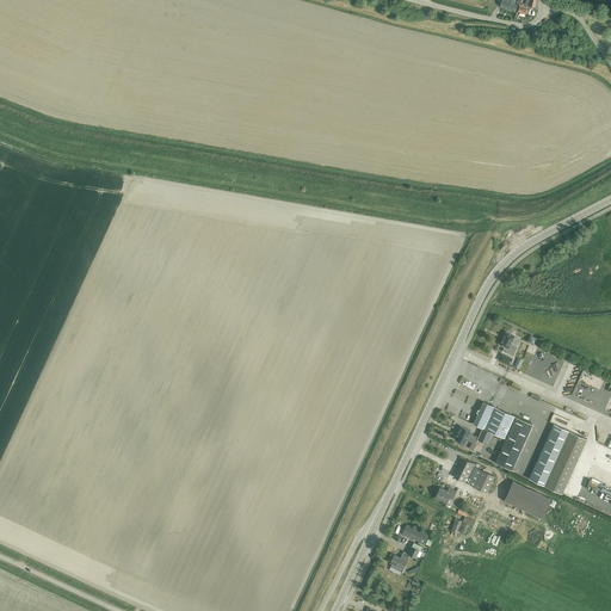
[(510,0),(511,0),(507,8),(516,12),(518,6),(513,5),(516,1),(513,0),(510,0)]
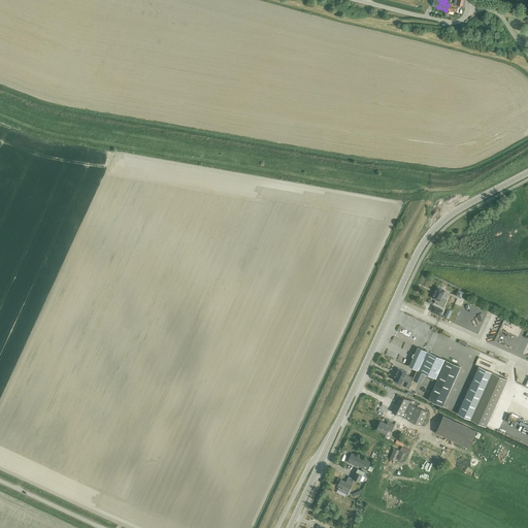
[(432,298),(436,300),(434,303),(443,307),(448,299),(441,297),(444,290),(437,287),(432,298)]
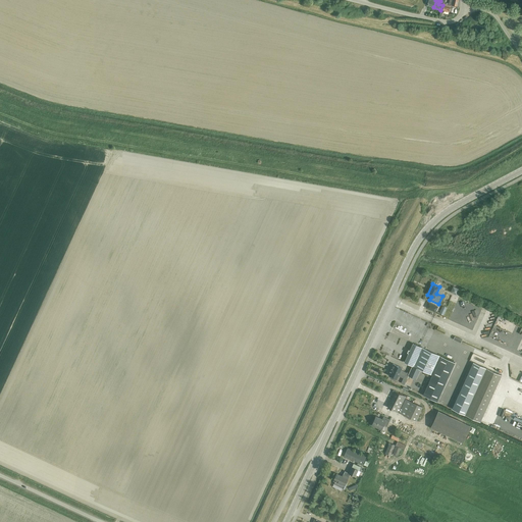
[(456,295),(459,290),(453,286),(451,292),(456,295)]
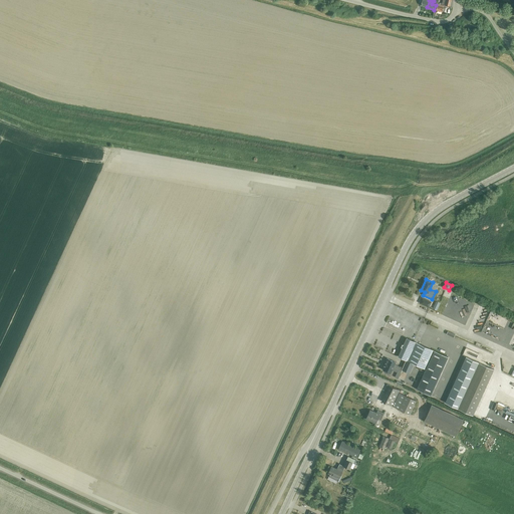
[(432,302),(422,298),(420,303),(429,307),(432,302)]
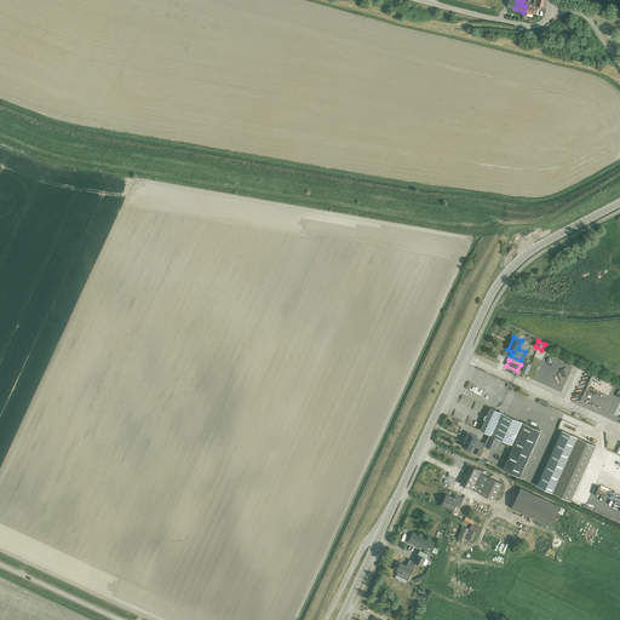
[(493,436),(499,438),(514,446),(503,470),(518,477),(540,430),(491,408),(487,415),(486,415),(484,418),(486,419),(481,430),(487,434),(489,435),(493,436)]
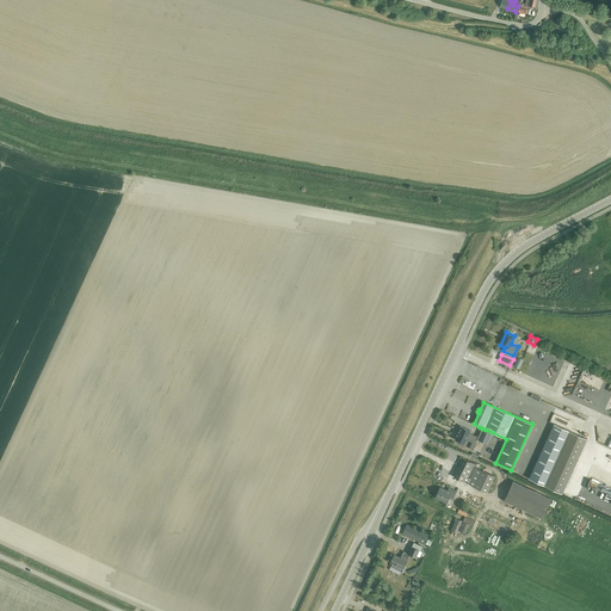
[(529,479),(548,487),(562,494),(587,439),(574,433),(554,424),(529,479)]
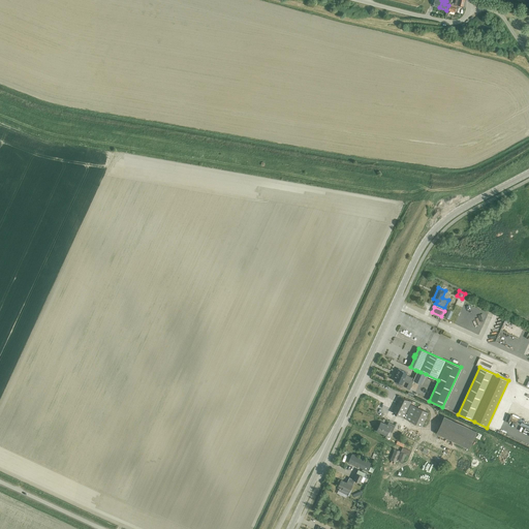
[(413,380),(414,378),(406,375),(407,373),(398,369),(396,373),(397,374),(394,380),(402,384),(403,381),(409,383),(410,381),(412,382),(413,380)]
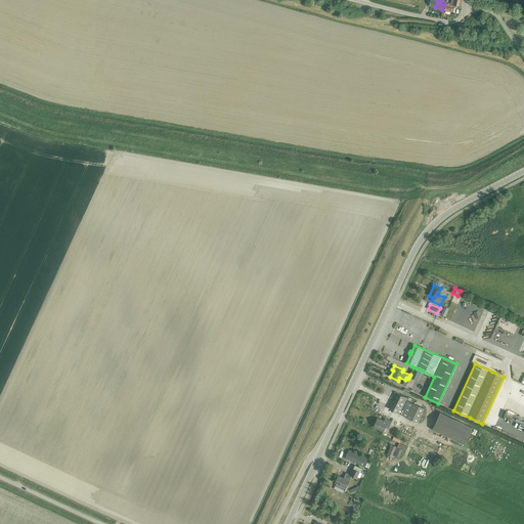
[(409,377),(418,381),(422,370),(417,368),(413,367),(410,375),(409,377)]
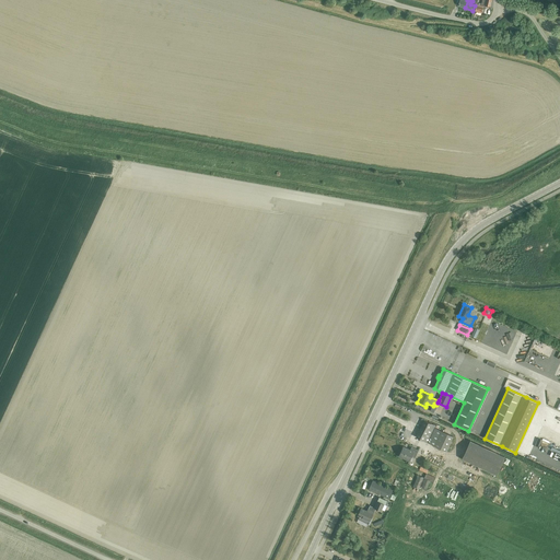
[(421,420),(423,421),(416,438),(427,443),(434,446),(445,453),(453,438),(441,431),(434,428),(435,426),(424,420),(421,418),(421,420)]
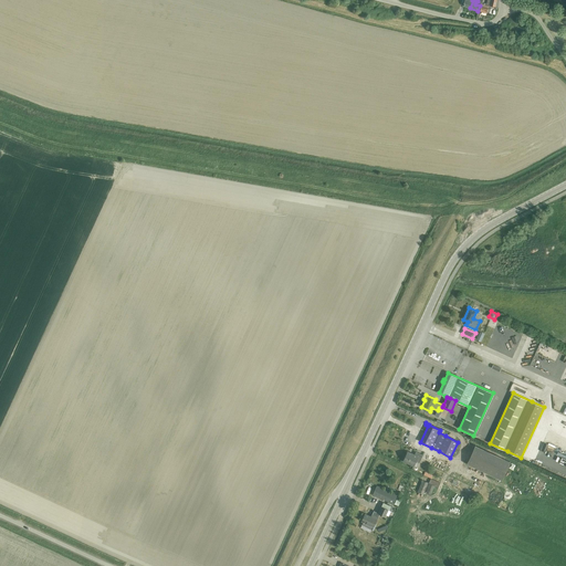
[(474,447),(467,465),(502,481),(510,463),(474,447)]
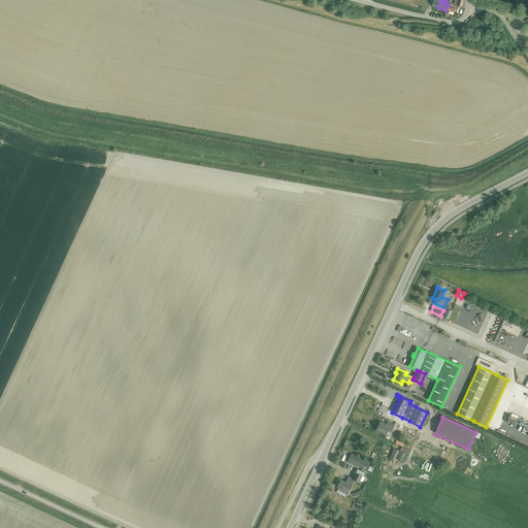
[(388,421),(386,423),(380,420),(375,429),(385,434),(388,429),(391,431),(394,424),(388,421)]
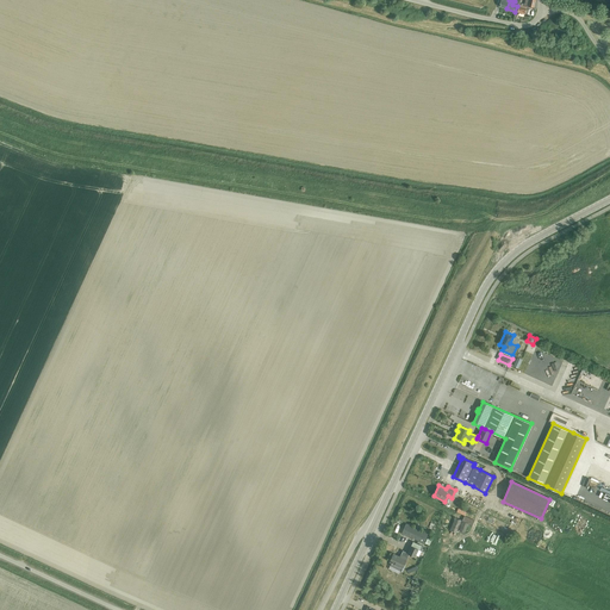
[(464,516),(458,533),(464,535),(467,524),(472,526),(474,521),(468,518),(470,516),(465,515),(465,517),(464,516)]
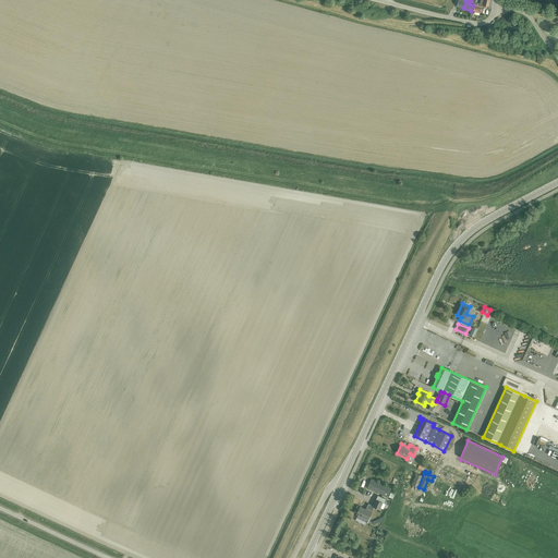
[(411,485),(417,487),(422,475),(416,473),(411,485)]
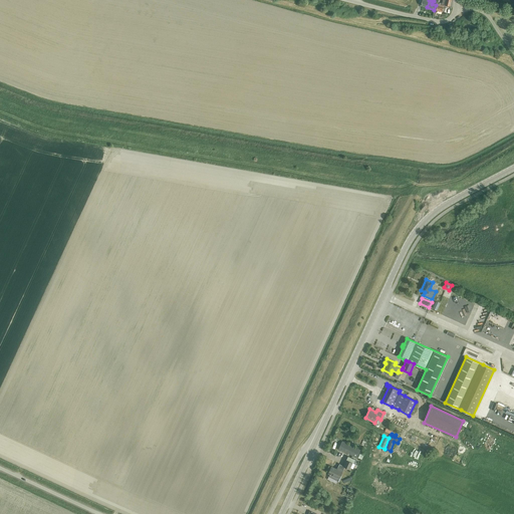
[(338,449),(357,458),(360,450),(342,441),(338,449)]
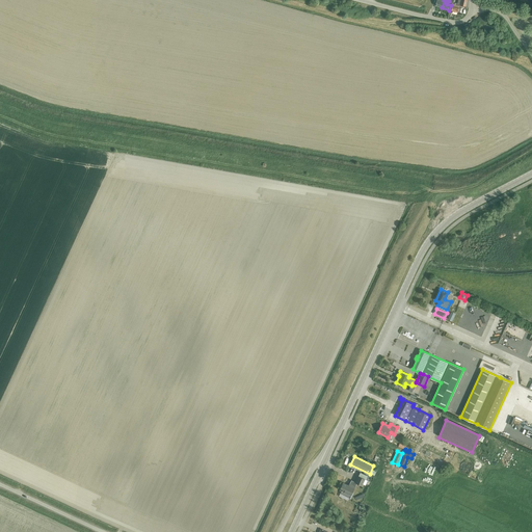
[(351,495),(354,487),(355,486),(357,483),(362,485),(365,479),(358,476),(355,482),(351,480),(348,486),(343,483),(340,489),(351,495)]
